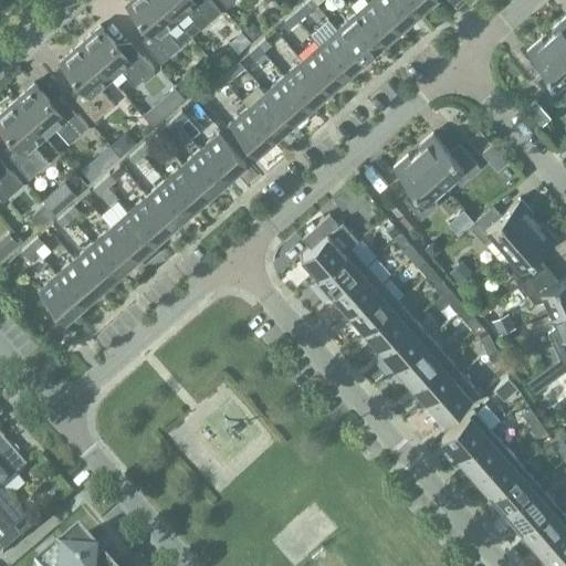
[(176,21),(158,0),(128,0),(125,3),(159,42),(149,51),(159,63),(179,45),(166,30),(176,21)]
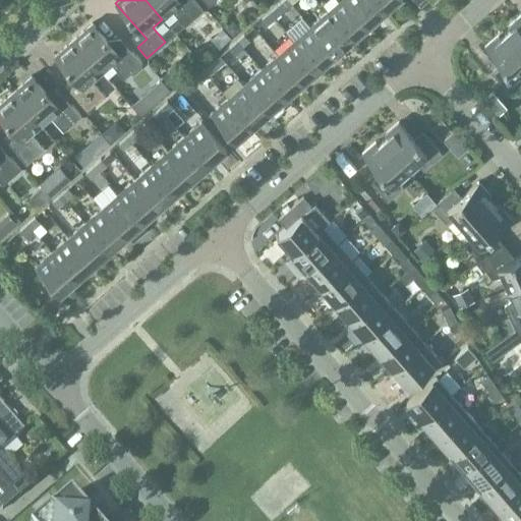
[(178,0),(146,0),(162,19),(171,11),(184,25),(203,10),(194,0),(190,0),(184,6),(178,0)]
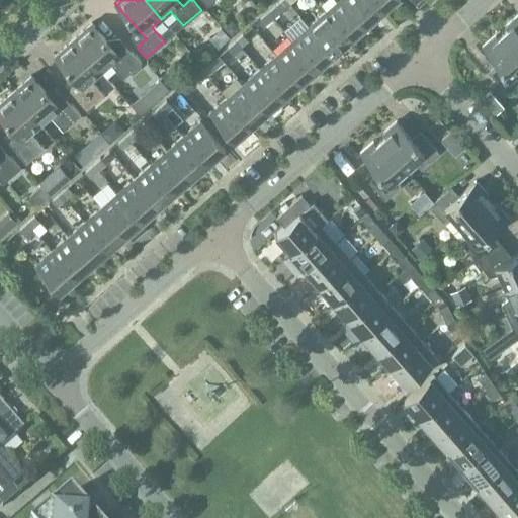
[(343,0),(338,0),(325,11),(350,39),(366,25),(343,0)]
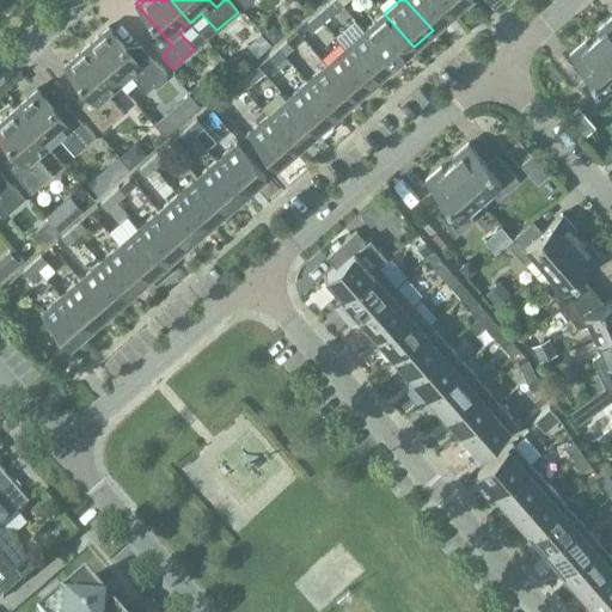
[(440,0),(405,0),(433,30),(452,13),(440,0)]
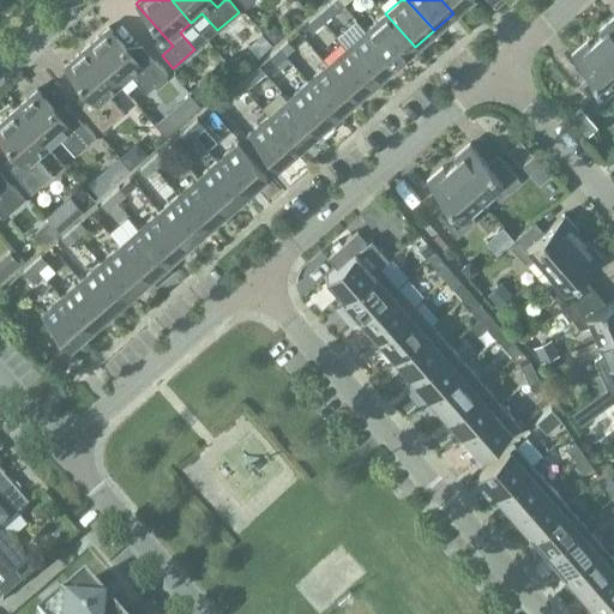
[(441,0),(453,13),(468,0),(441,0)]
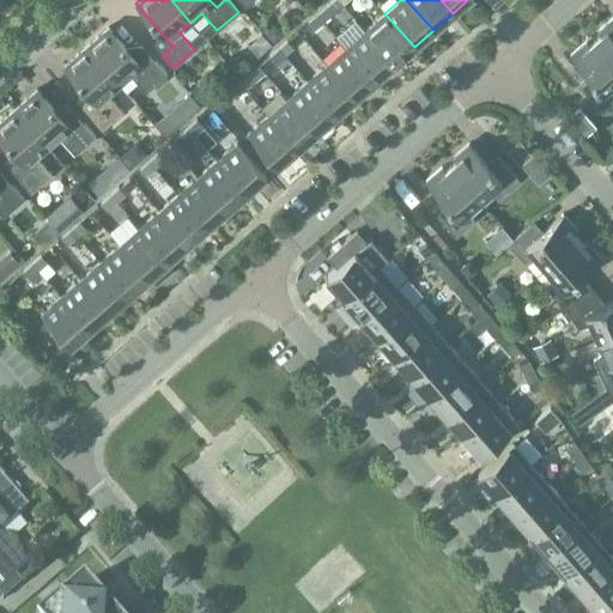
[(328,5),(319,13),(325,20),(334,12),(328,5)]
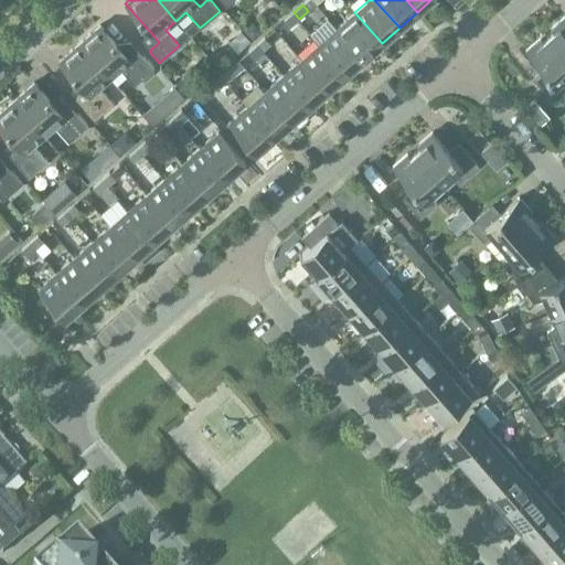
[(299,19),(294,12),(285,19),(290,25),(299,19)]
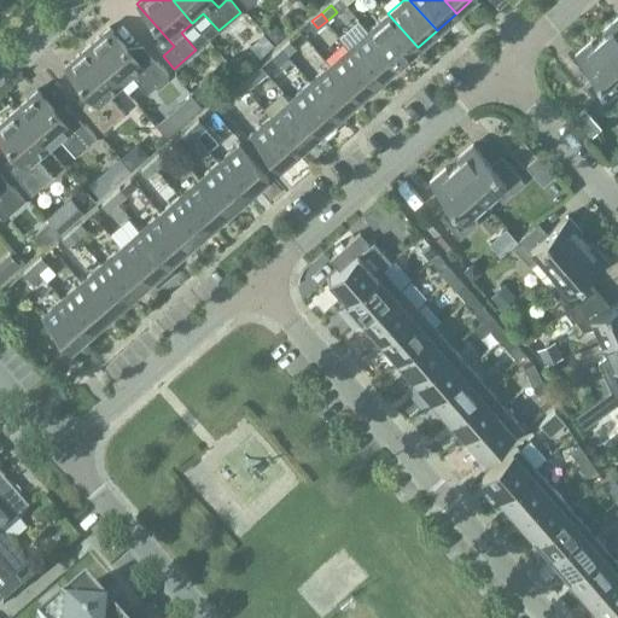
[(388,13),(368,31),(397,65),(418,47),(388,13)]
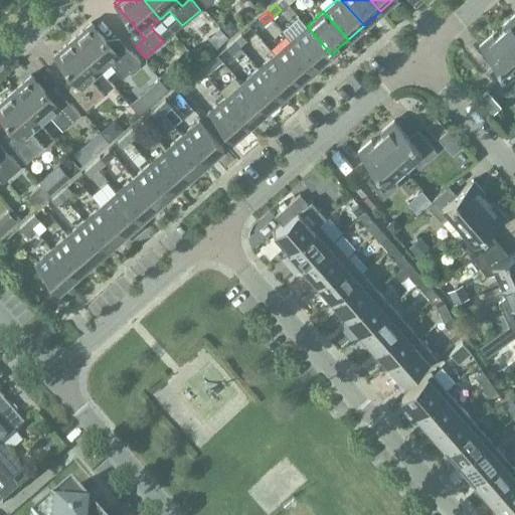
[(504,29),(499,33),(514,50),(514,15),(502,26),(504,29)]
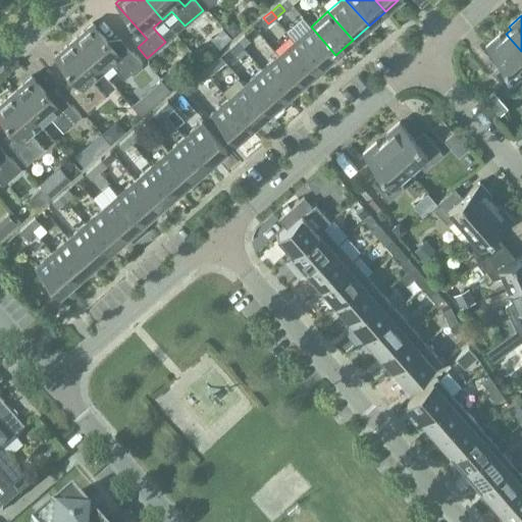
[(235,20),(226,28),(233,36),(242,29),(235,20)]
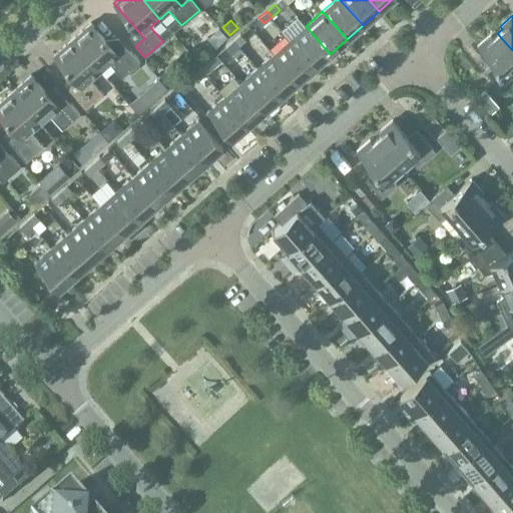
[(90,22),(72,38),(100,70),(109,62),(122,77),(139,61),(130,50),(121,58),(90,22)]
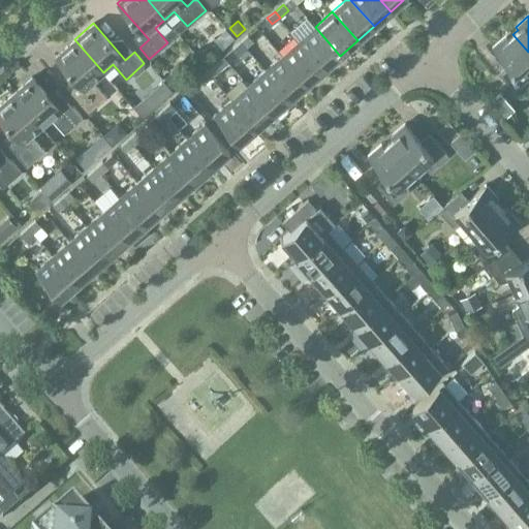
[(315,27),(299,41),(323,70),(340,56),(315,27)]
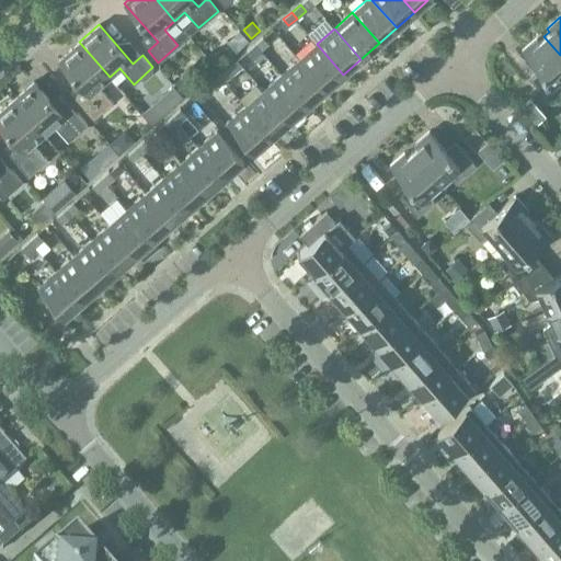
[(240,32),(230,41),(238,48),(248,39),(240,32)]
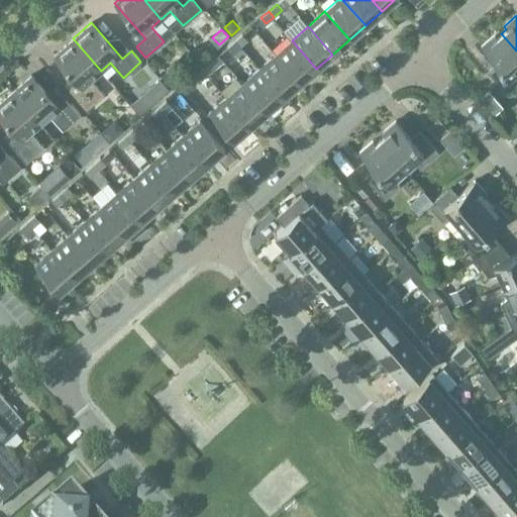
[(243,32),(235,39),(241,45),(249,38),(243,32)]
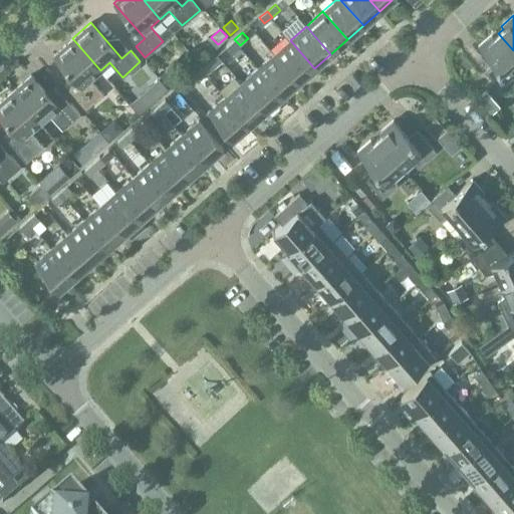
[(513,50),(498,33),(494,37),(492,35),(478,46),(495,66),(486,74),(503,93),(513,83),(513,50)]
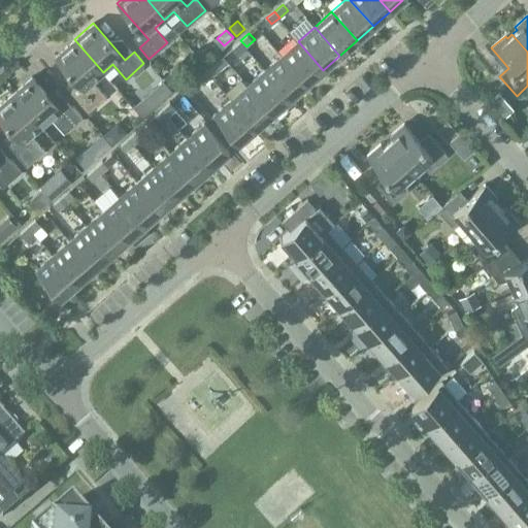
[(103,72),(74,39),(55,57),(87,93),(78,101),(88,111),(106,96),(93,80),(103,72)]
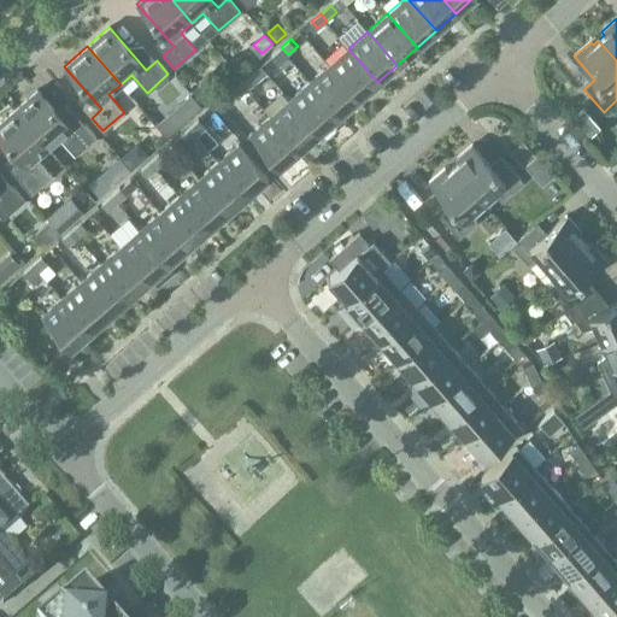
[(288,54),(281,47),(272,56),(278,63),(288,54)]
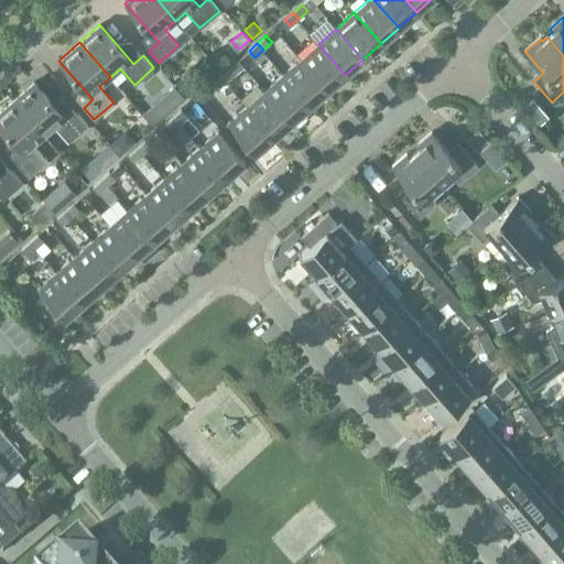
[(318,44),(300,60),(327,90),(345,75),(318,44)]
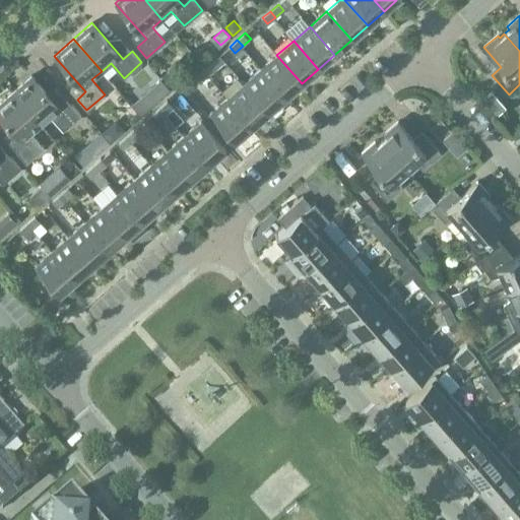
[(221,54),(203,69),(208,75),(226,60),(221,54)]
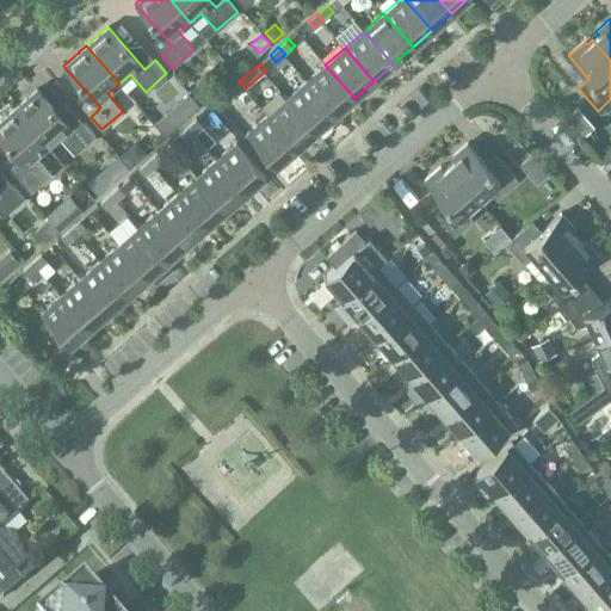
[(325,65),(304,82),(334,116),(355,98),(325,65)]
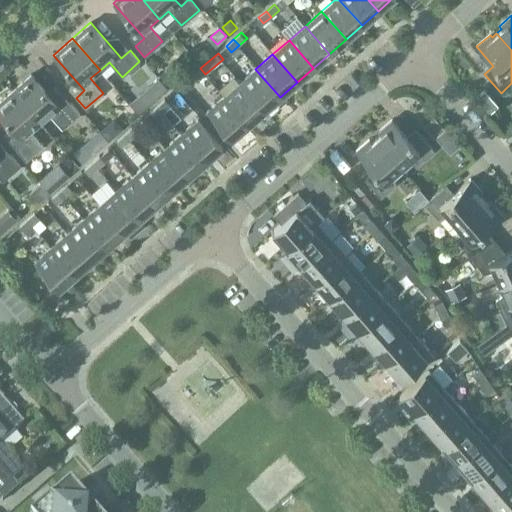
[(205,74),(200,68),(193,74),(198,81),(205,74)]
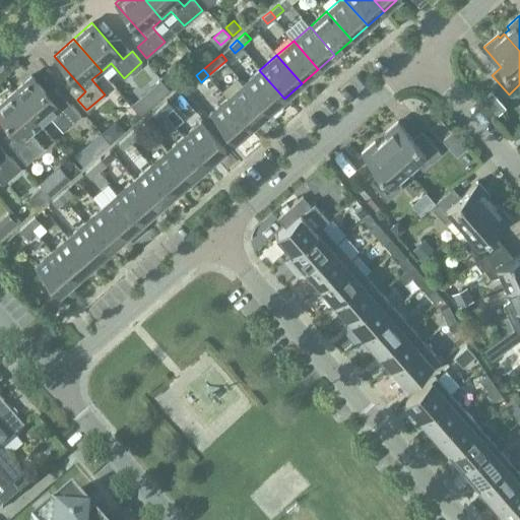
[(259,70),(244,83),(268,112),(284,99),(259,70)]
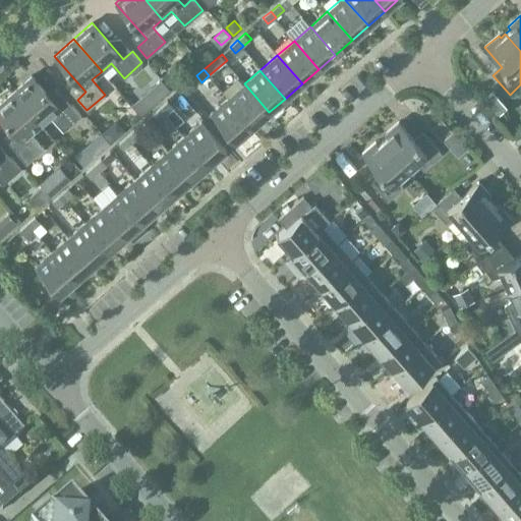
[(169,72),(162,78),(171,89),(178,82),(169,72)]
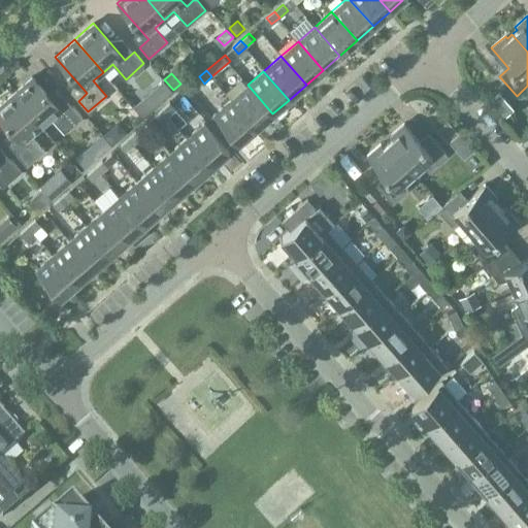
[(32,76),(12,93),(41,126),(51,118),(64,133),(83,117),(72,105),(63,113),(32,76)]
